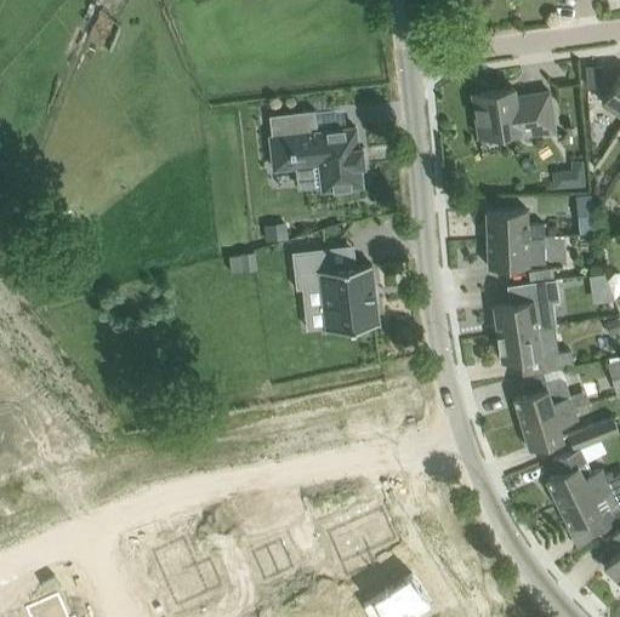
[(602,89),(599,68),(585,69),(586,90),(602,89)]
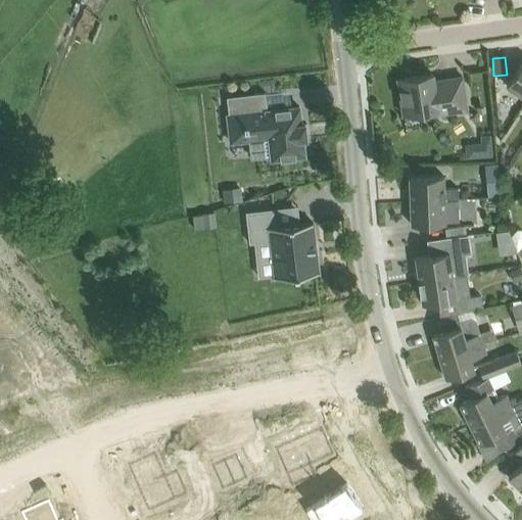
[(521,62),(506,88),(521,99),(521,62)]
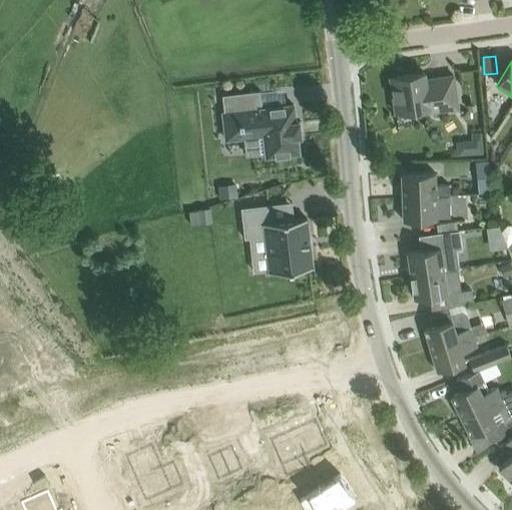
[(395,115),(411,112),(412,116),(457,110),(452,77),(424,81),(423,74),(390,79),(395,115)]
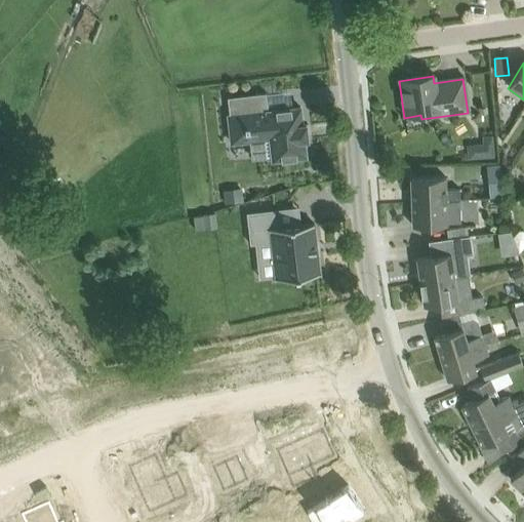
[(305,126),(301,126),(299,110),(267,113),(265,95),(227,99),(229,118),(227,118),(231,145),(269,141),(272,162),(305,159),(303,142),(307,142),(305,126)]
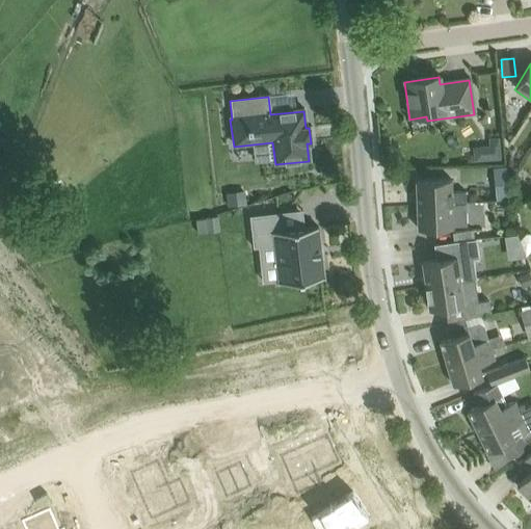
[(498,140),(488,141),(488,148),(489,162),(499,161),(498,140)]
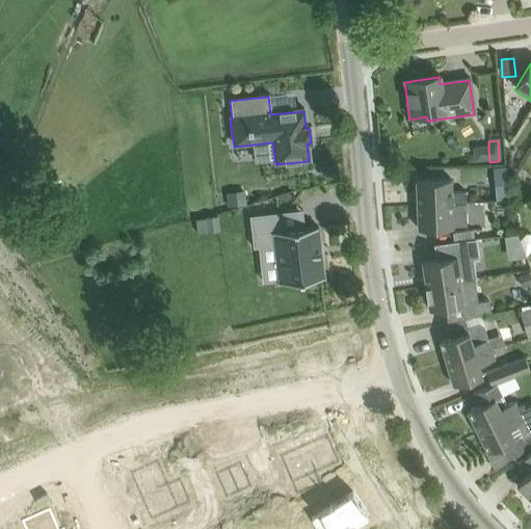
[(505,169),(495,170),(497,191),(507,190),(505,169)]
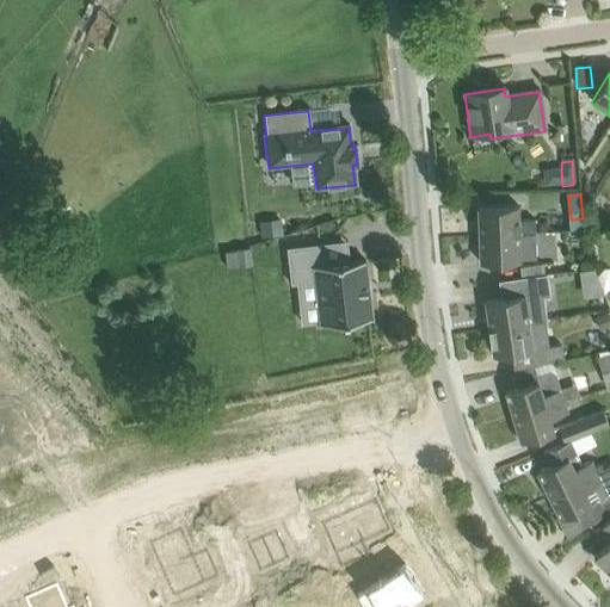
[(478,209),(479,237),(533,235),(533,221),(518,222),(517,208),(478,209)]
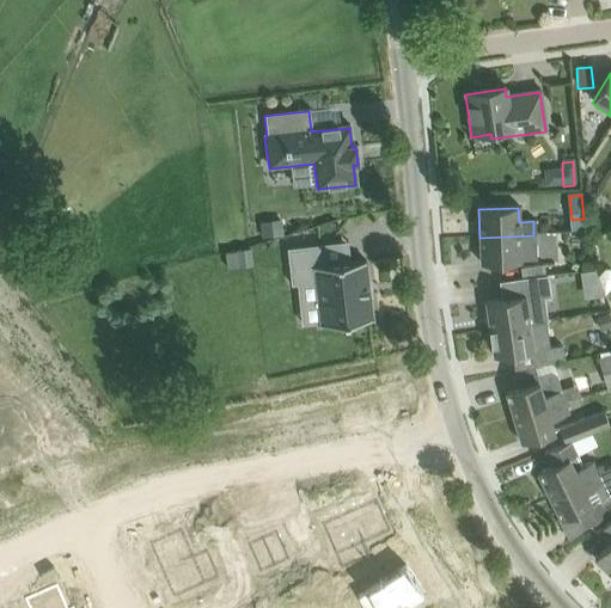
[(533,235),(480,238),(480,265),(520,264),(520,262),(535,260),(533,235)]
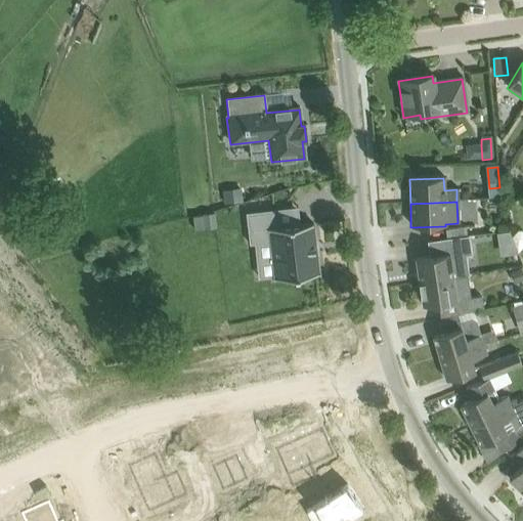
[(275,211),(245,214),(249,246),(270,243),(275,280),(318,275),(312,225),(277,228),(275,211)]
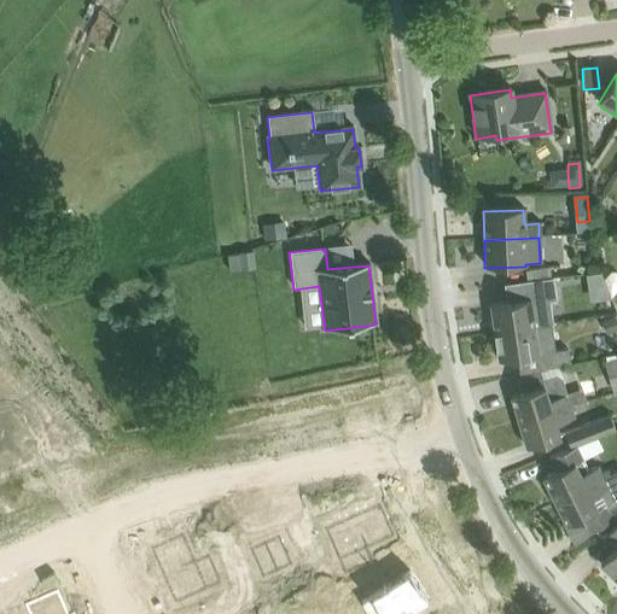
[(239,257),(227,258),(228,273),(254,269),(251,253),(238,256),(239,257)]
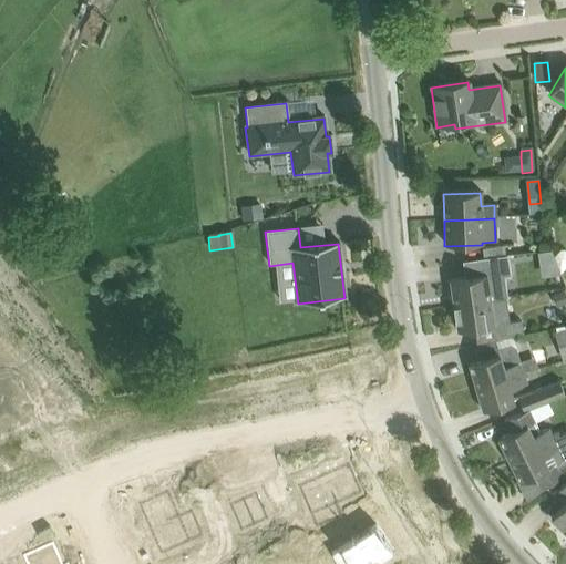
[(482,248),(484,260),(496,259),(496,257),(505,256),(504,245),(482,248)]
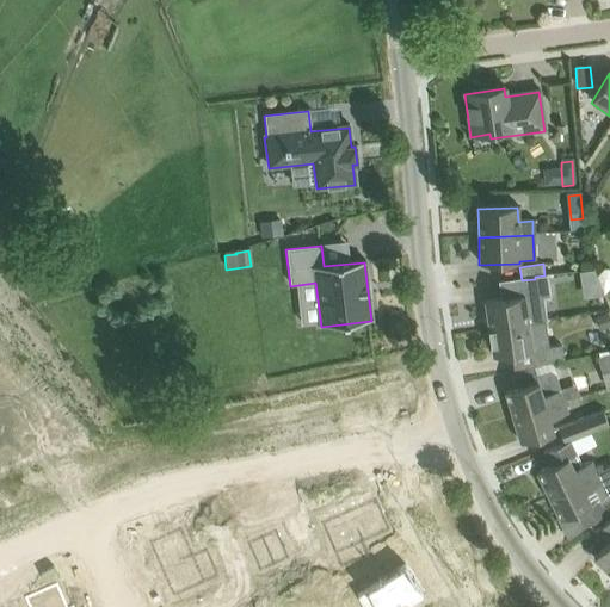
[(484,303),(488,330),(541,322),(536,293),(484,303)]
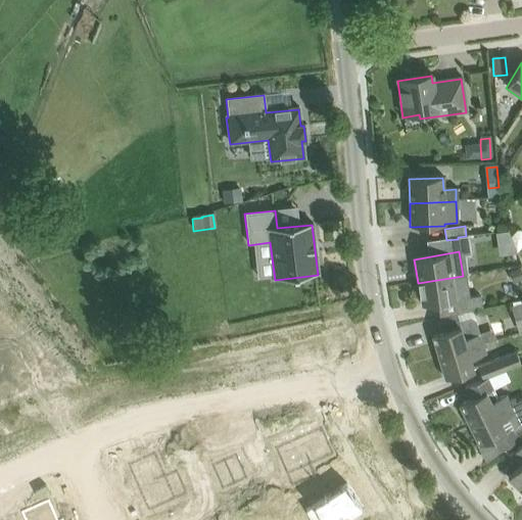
[(517,268),(506,273),(510,283),(521,278),(517,268)]
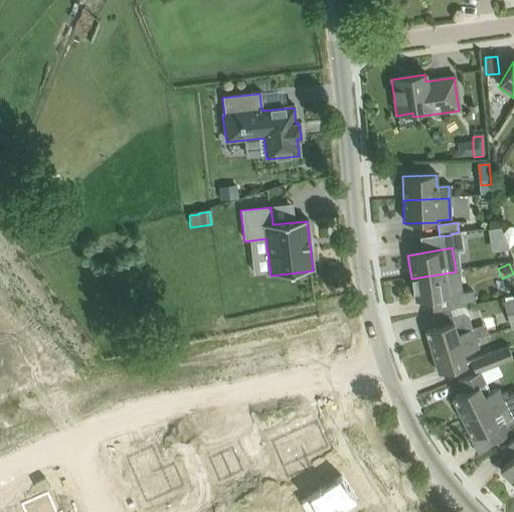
[(411,279),(414,302),(449,297),(447,284),(460,283),(458,272),(411,279)]
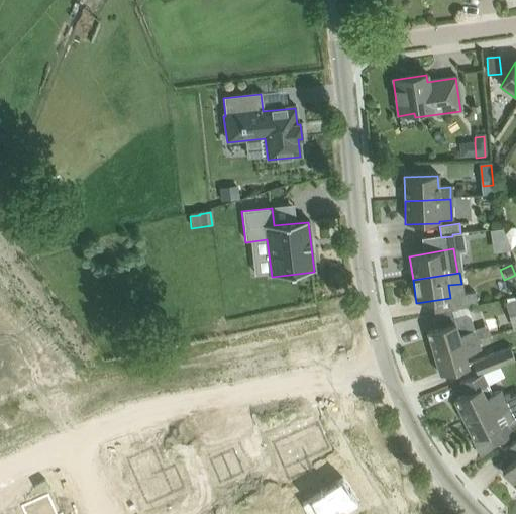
[(454,296),(456,308),(477,305),(475,293),(454,296)]
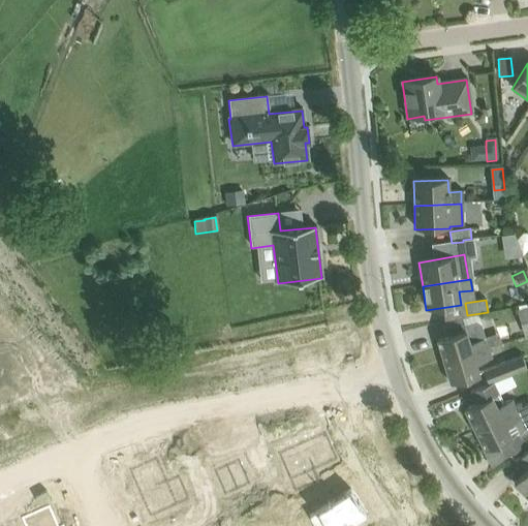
[(527,309),(519,312),(526,335),(527,333),(527,309)]
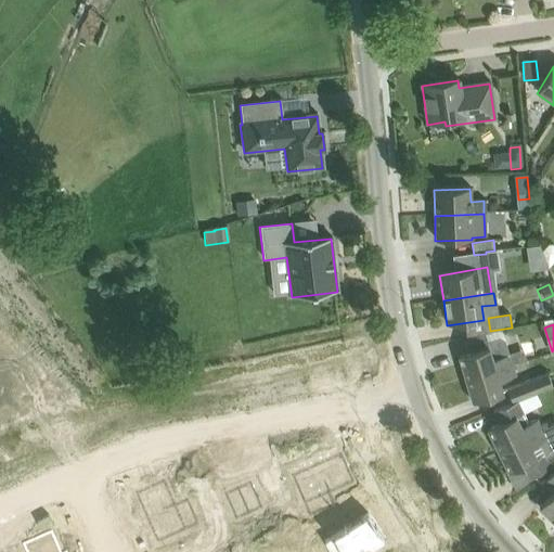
[(458,357),(465,382),(512,368),(505,341),(500,337),(489,341),(490,343),(485,344),(482,336),(462,343),(465,356),(458,357)]
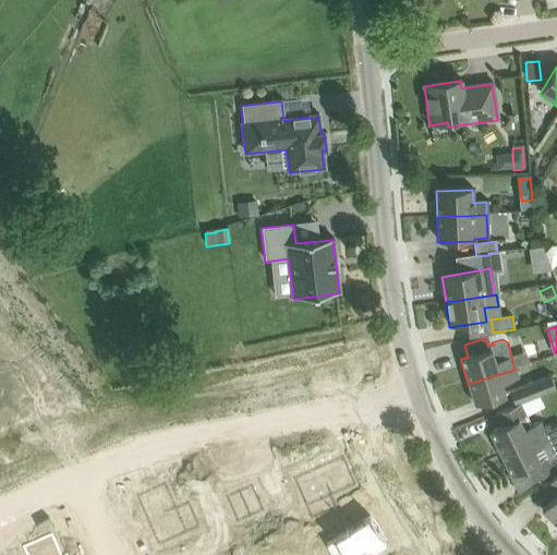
[(515,370),(468,384),(474,406),(505,397),(501,384),(518,379),(515,370)]
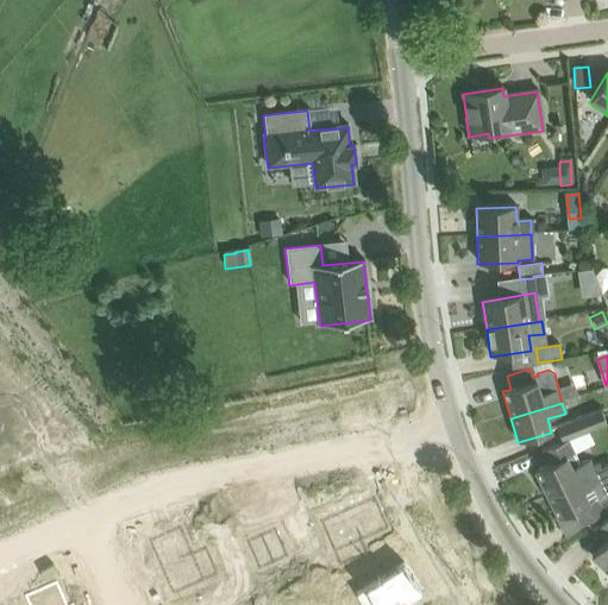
[(552,427),(558,441),(603,423),(597,409),(552,427)]
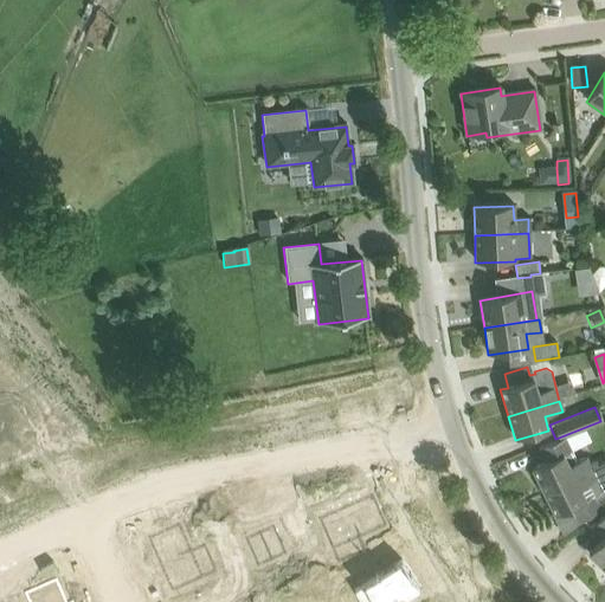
[(532,470),(544,493),(592,470),(587,459),(570,467),(564,454),(574,448),(570,438),(541,450),(547,463),(532,470)]
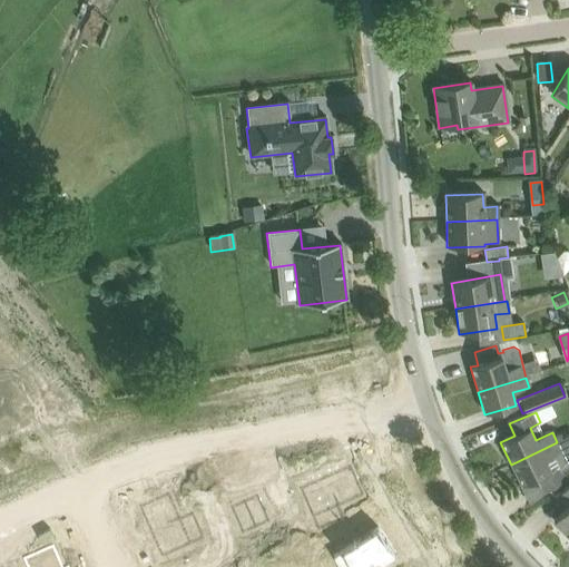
[(568,466),(557,442),(511,465),(522,487),(531,506),(565,480),(561,473),(568,469),(568,466)]
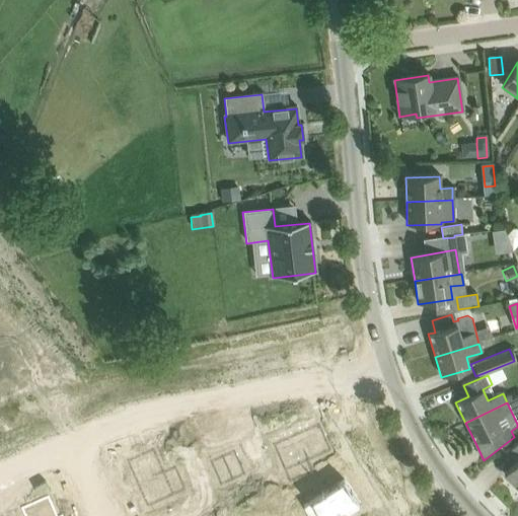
[(317,425),(281,441),(292,467),(283,470),(288,484),(312,473),(306,462),(329,452),(317,425)]
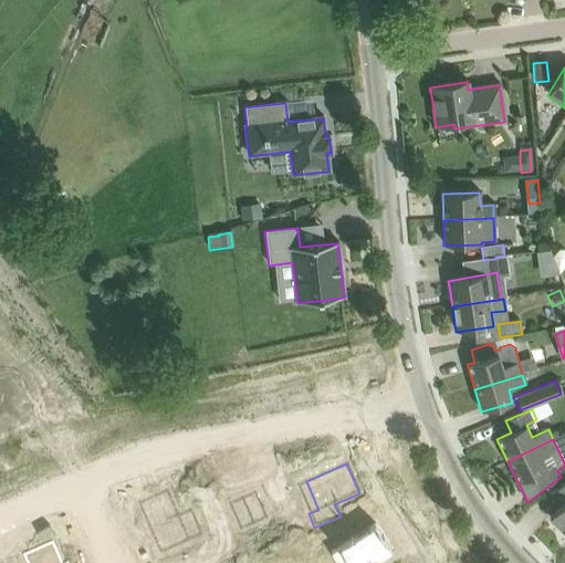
[(548,519),(564,533),(564,479),(551,494),(562,504),(548,519)]
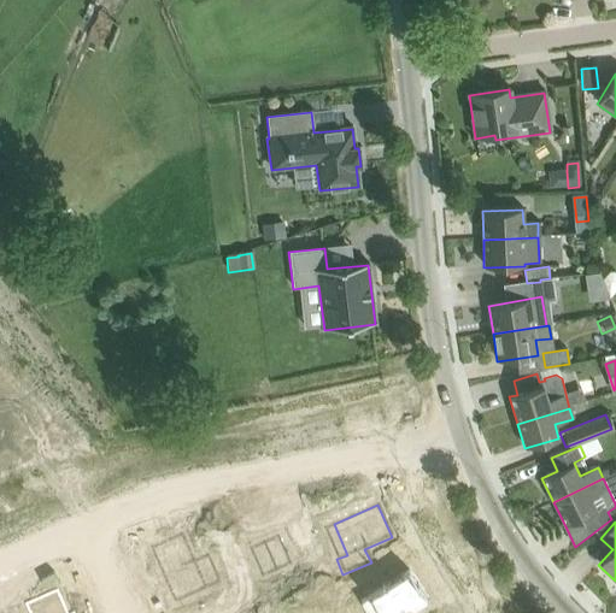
[(182,536),(150,550),(170,594),(201,581),(182,536)]
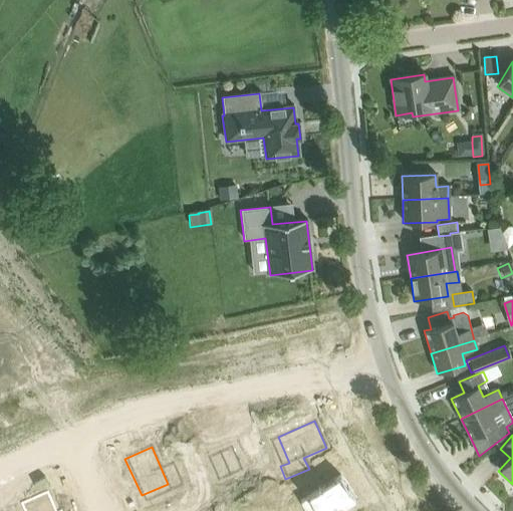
[(231,449),(220,454),(230,478),(241,472),(231,449)]
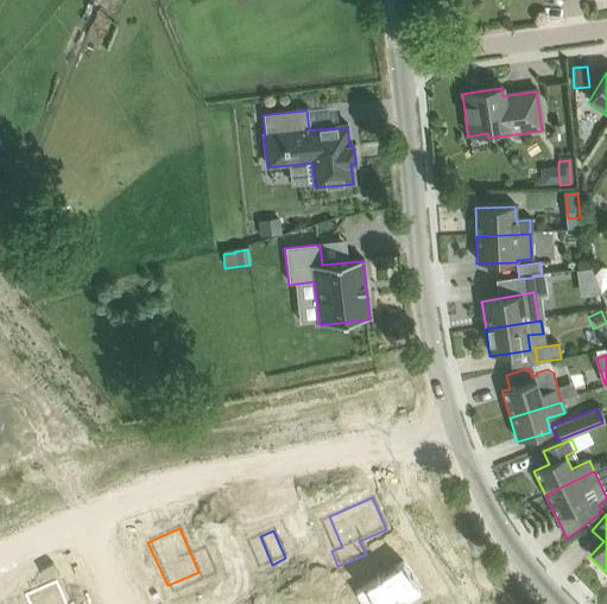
[(260,536),(246,544),(258,571),(272,565),(260,536)]
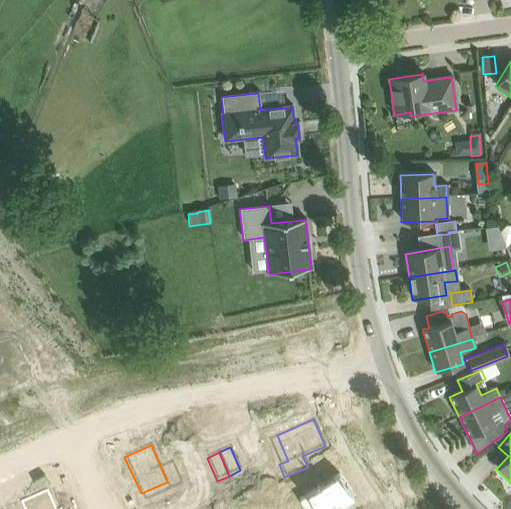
[(339,473),(305,494),(314,508),(338,508),(355,497),(339,473)]
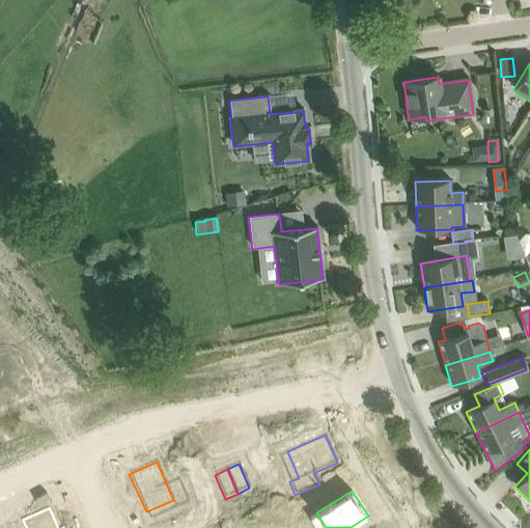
[(56,527),(49,509),(21,522),(23,527),(56,527)]
